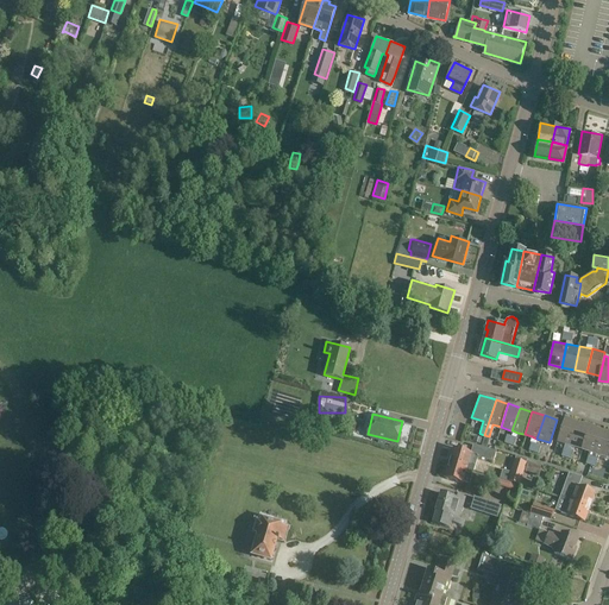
[(569,443),(577,420),(564,416),(557,440),(569,443)]
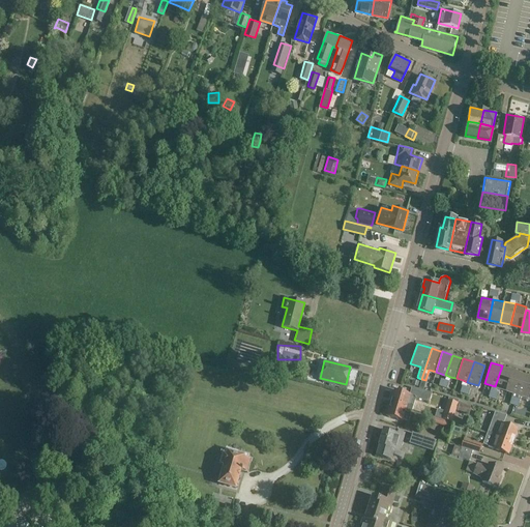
[(506,390),(512,370),(502,366),(495,386),(506,390)]
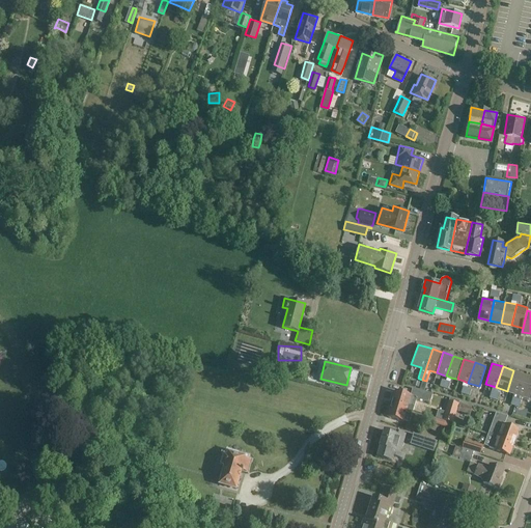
[(507,391),(513,393),(510,403),(514,405),(525,373),(513,370),(507,391)]
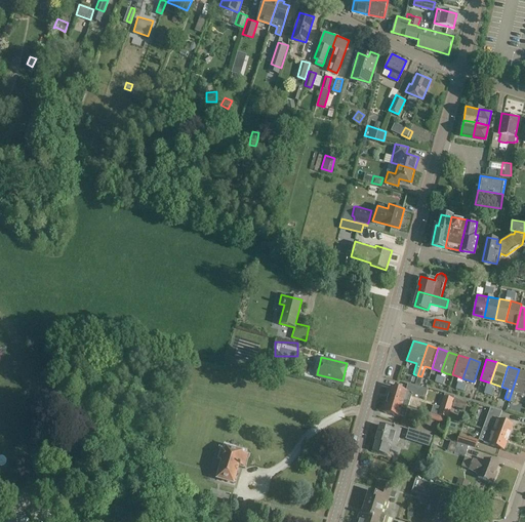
[(524,371),(519,369),(509,400),(513,401),(516,391),(523,393),(524,386),(524,371)]
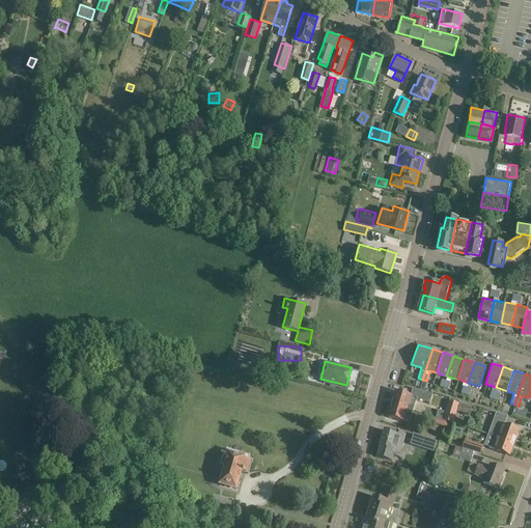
[(396,389),(392,403),(407,407),(413,409),(414,406),(416,398),(420,399),(420,398),(429,400),(432,393),(423,390),(419,389),(413,386),(411,393),(396,389)]
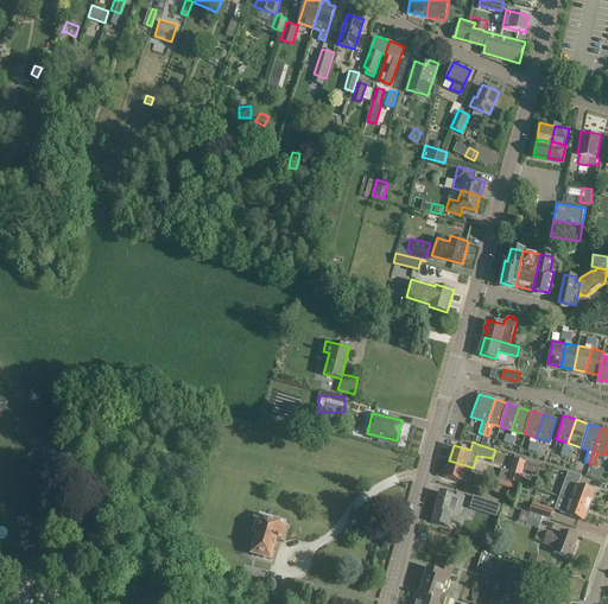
[(510,470),(506,478),(519,482),(525,461),(513,457),(510,470)]
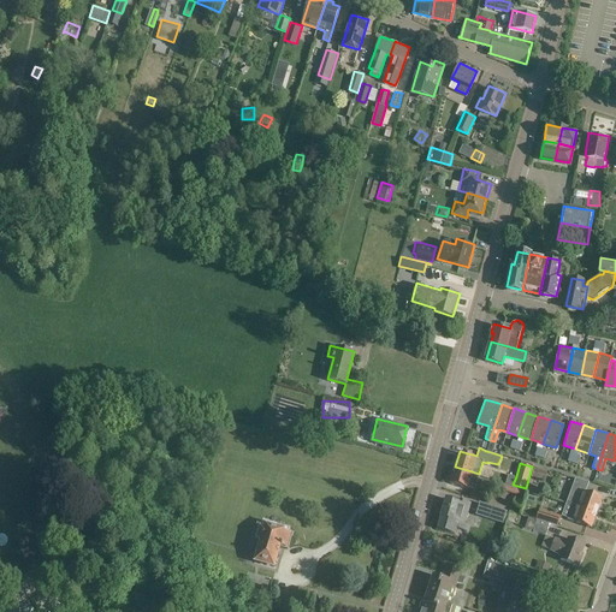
[(471,476),(472,471),(455,467),(450,482),(467,487),(467,486),(475,488),(478,479),(471,476)]
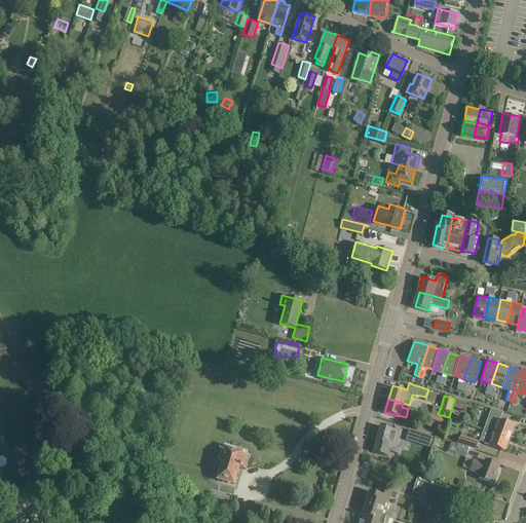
[(467,403),(467,402),(455,399),(453,405),(465,409),(467,403)]
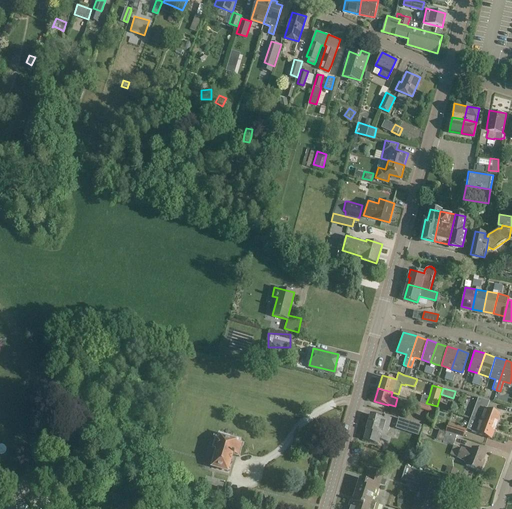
[(478,396),(471,416),(476,417),(481,419),(496,425),(501,412),(487,407),(489,399),(478,396)]
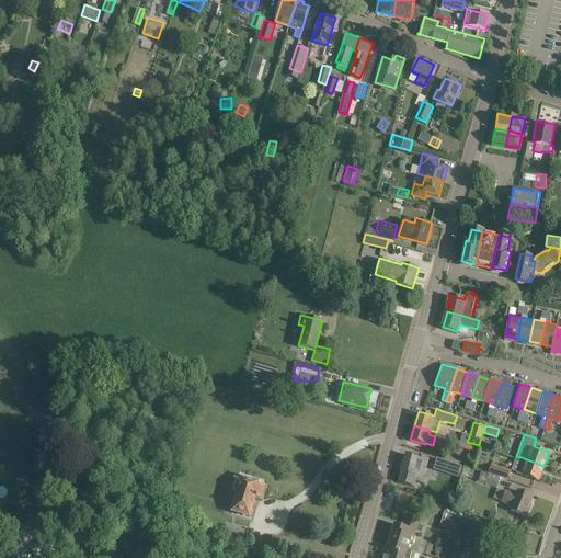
[(439,436),(437,444),(446,446),(448,439),(439,436)]
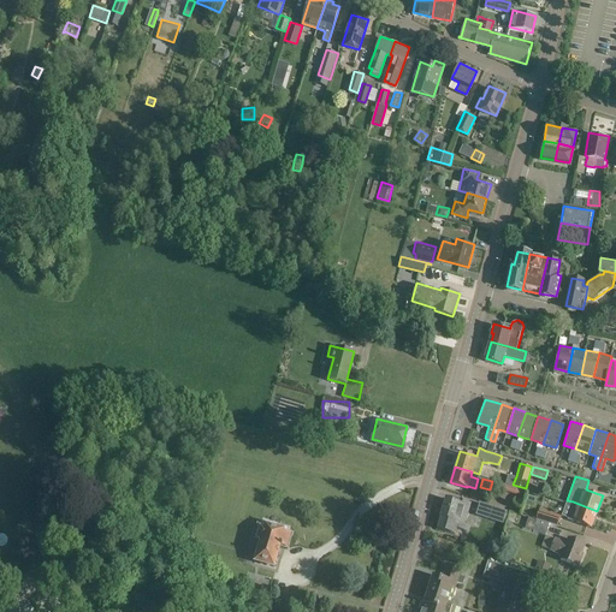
[(521,488),(503,482),(501,488),(519,493),(521,488)]
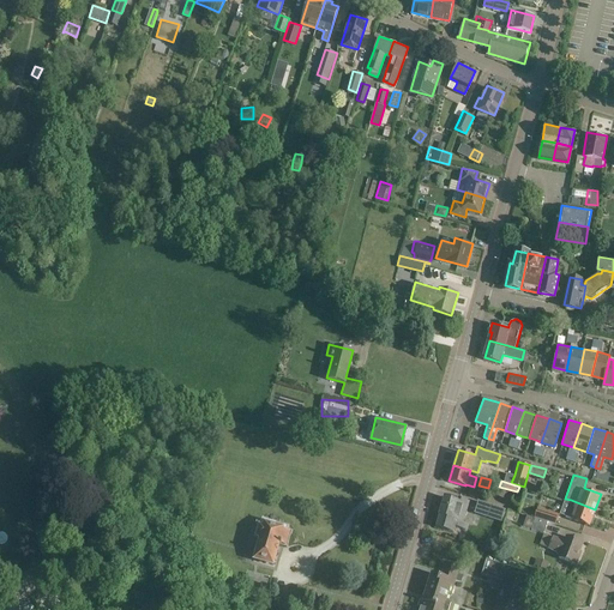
[(468,494),(479,496),(486,497),(487,493),(481,490),(470,487),(468,494)]
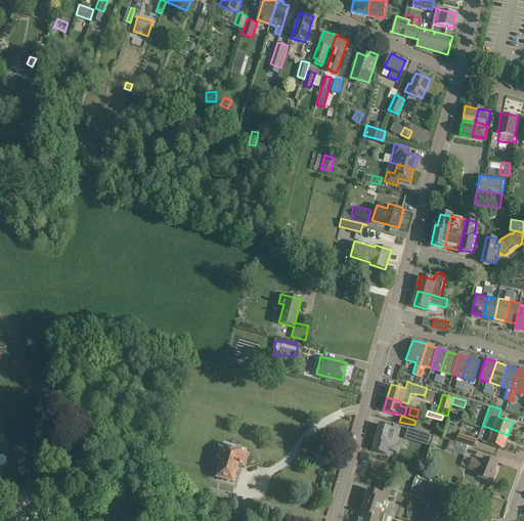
[(391,425),(390,428),(379,424),(375,438),(395,444),(397,444),(397,443),(395,443),(399,427),(391,425)]
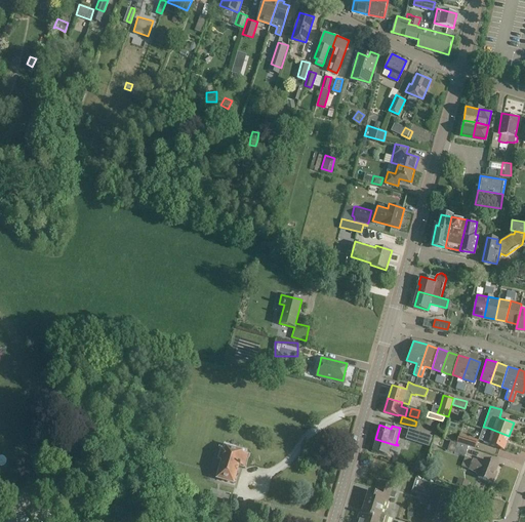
[(509,436),(493,430),(492,433),(487,431),(484,439),(488,441),(488,442),(503,448),(509,436)]
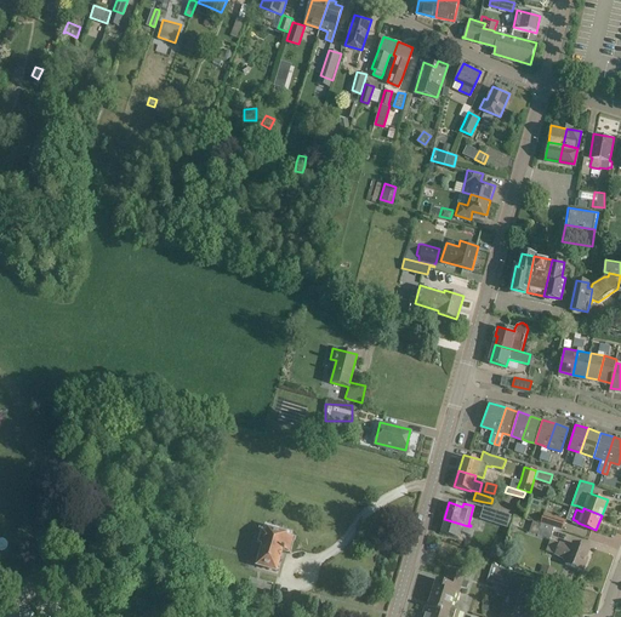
[(497,509),(494,521),(507,526),(512,514),(497,509)]
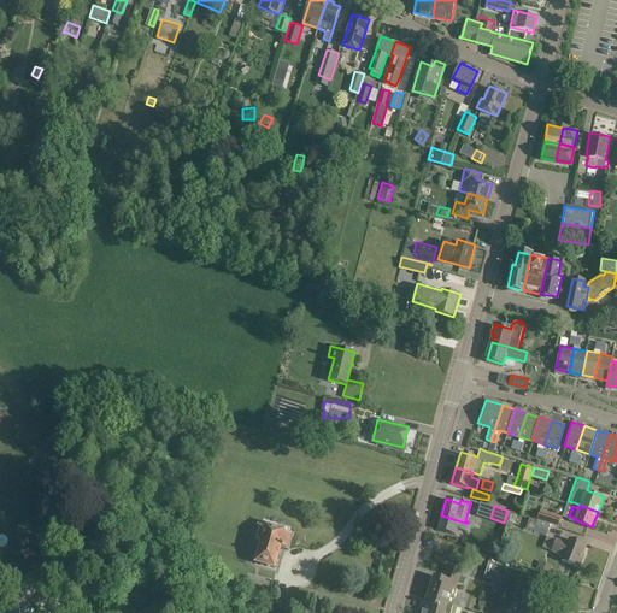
[(541,510),(538,518),(558,525),(562,516),(541,510)]
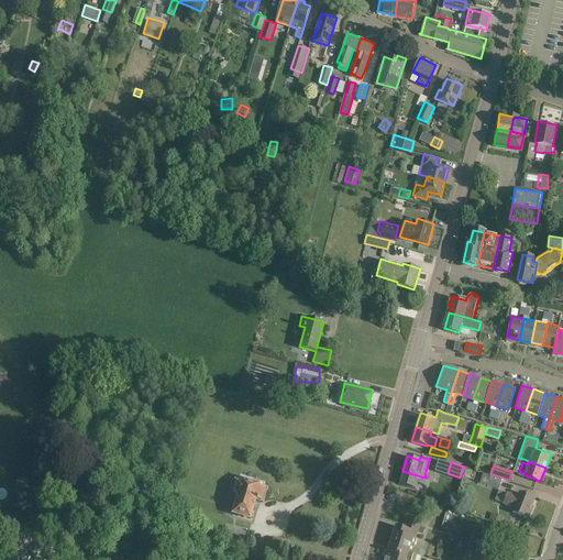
[(424,478),(403,471),(403,472),(400,482),(416,486),(417,481),(424,483),(427,478),(424,478)]
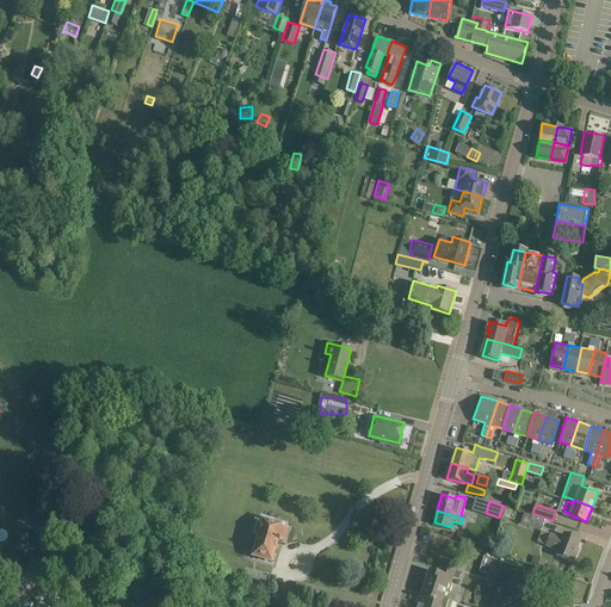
[(553,520),(532,513),(524,511),(520,521),(541,528),(544,518),(553,520)]
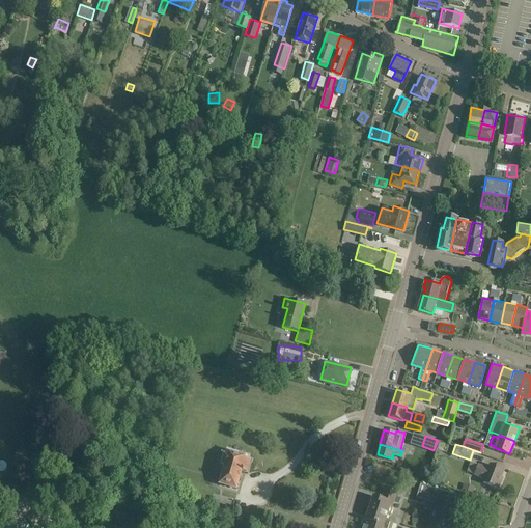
[(227,455),(219,453),(217,462),(225,465),(220,482),(235,487),(241,469),(247,470),(250,459),(229,451),(227,455)]
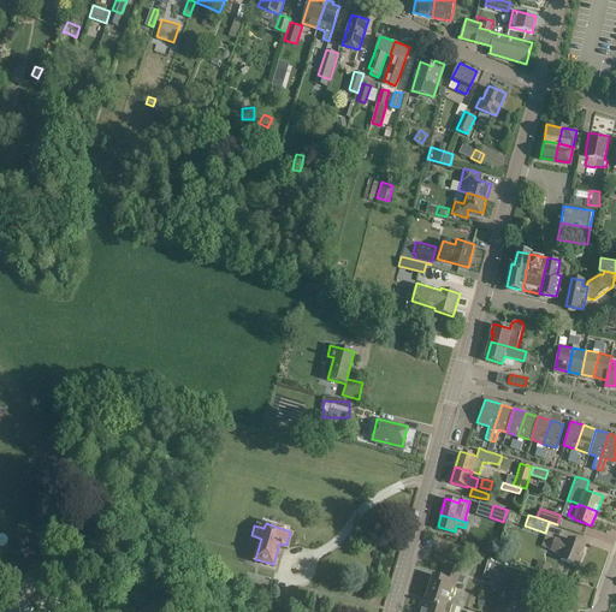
[(550,535),(545,546),(551,548),(562,553),(561,557),(576,563),(578,563),(579,563),(581,556),(580,556),(585,542),(569,536),(567,541),(556,536),(550,535)]
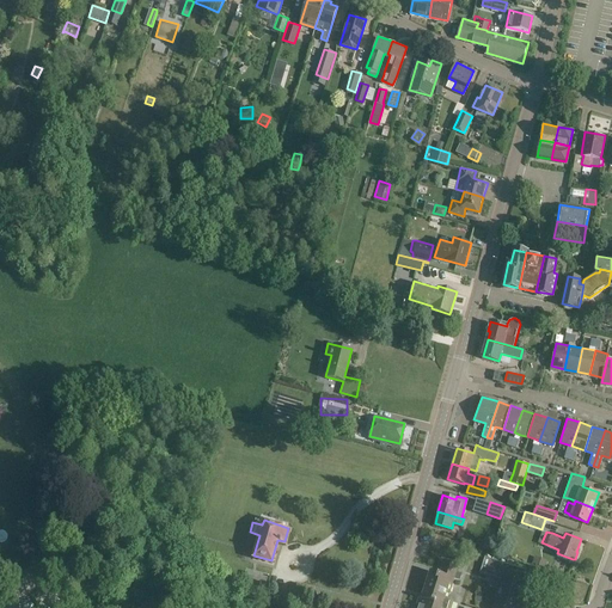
[(522,578),(526,567),(485,554),(479,570),(507,578),(505,588),(502,587),(502,588),(500,588),(497,594),(500,594),(495,607),(525,607),(526,605),(525,603),(532,581),(522,578)]
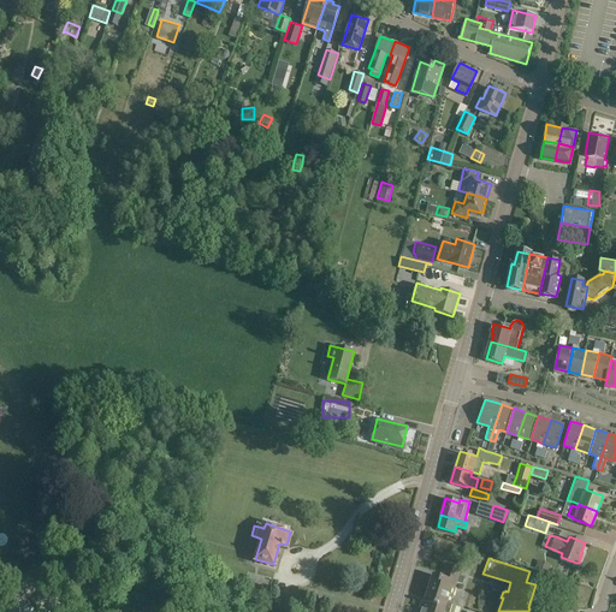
[(550,564),(539,558),(535,565),(548,570),(550,564)]
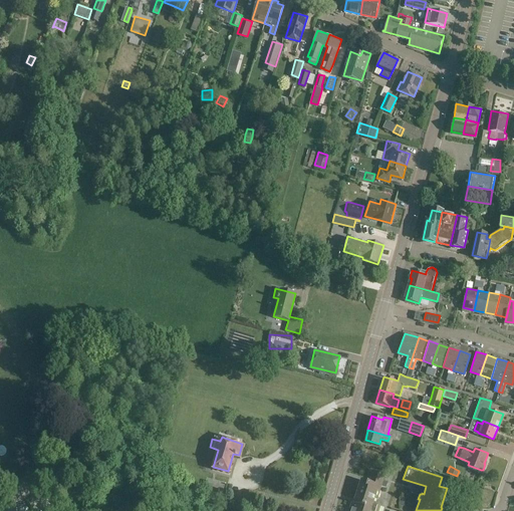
[(377,510),(380,504),(373,502),(375,497),(377,498),(386,473),(372,469),(368,482),(361,479),(354,502),(352,501),(349,510),(377,510)]
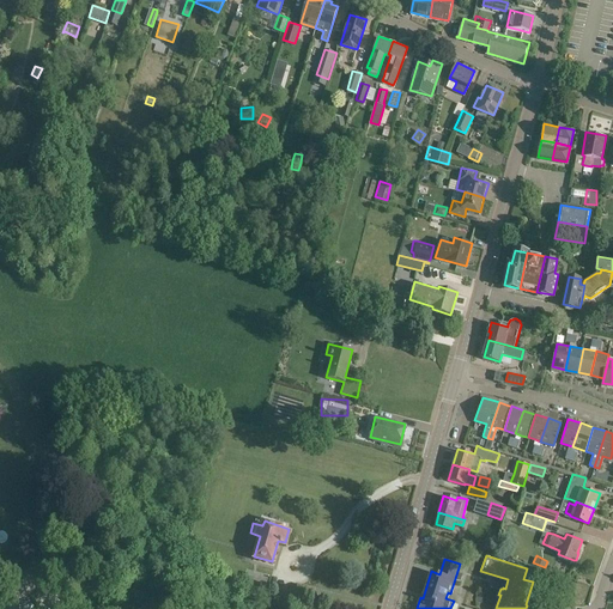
[(316,586),(298,582),(295,594),(313,598),(316,586)]
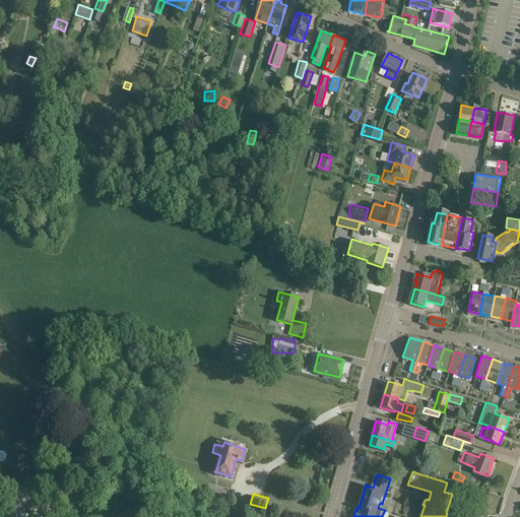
[(220,508),(222,500),(211,497),(209,506),(220,508)]
